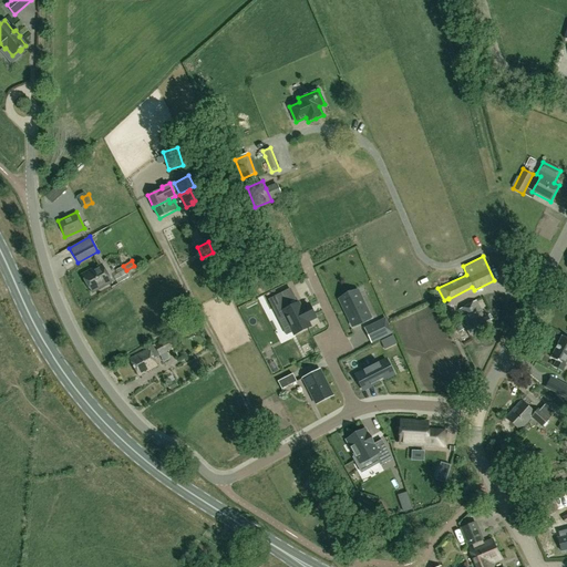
[(92,292),(110,282),(101,265),(83,275),(92,292)]
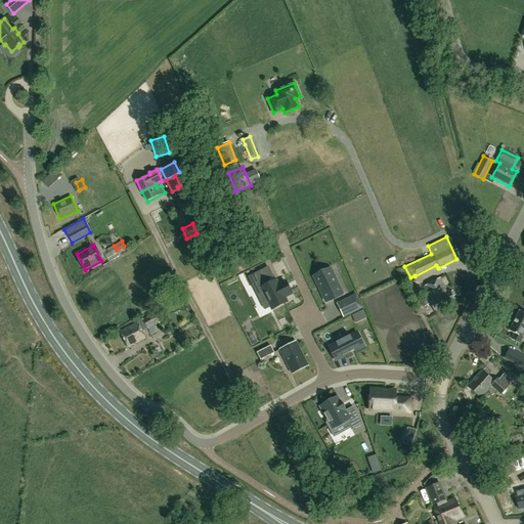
[(260,270),(248,276),(252,285),(258,281),(270,307),(272,309),(287,302),(285,297),(291,294),(290,291),(287,285),(285,281),(278,285),(275,280),(267,285),(260,270)]
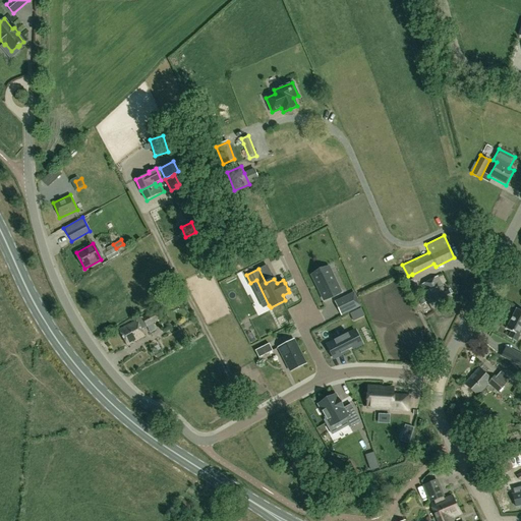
[(326,269),(311,275),(324,300),(340,292),(332,275),(329,276),(326,269)]
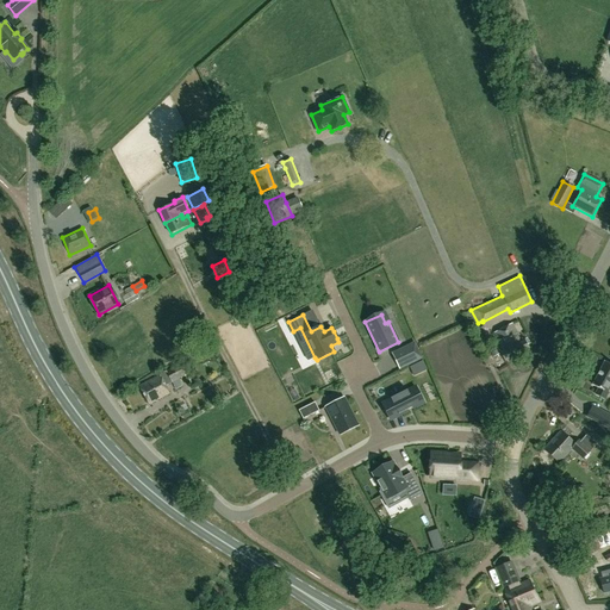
[(522,342),(512,323),(493,332),(504,352),(500,353),(505,361),(529,348),(524,340),(522,342)]
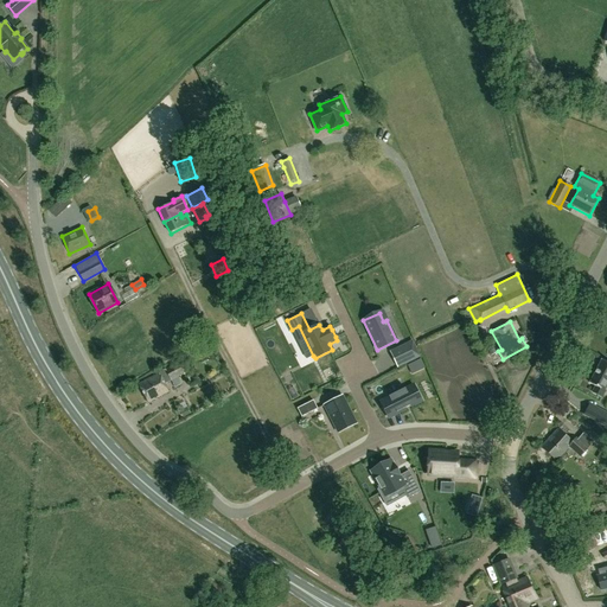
[(413,342),(391,352),(397,366),(419,356),(413,342)]
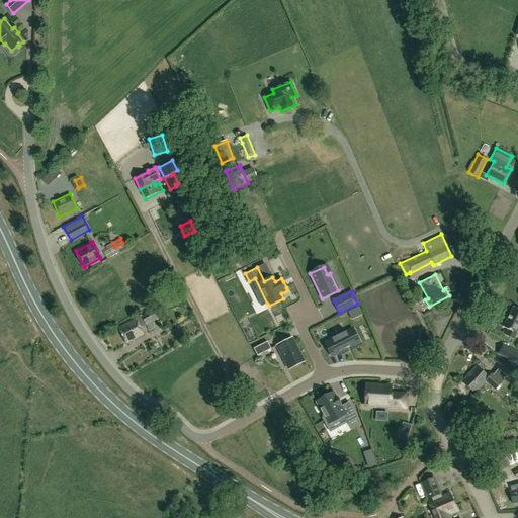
[(517,309),(513,307),(503,327),(508,330),(505,335),(514,339),(517,333),(516,333),(517,328),(517,309)]
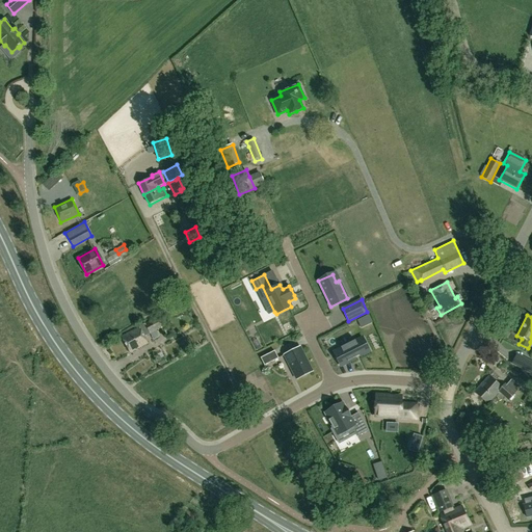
[(150,334),(162,327),(156,317),(143,323),(144,324),(139,327),(121,337),(129,353),(148,343),(141,330),(147,327),(150,334)]
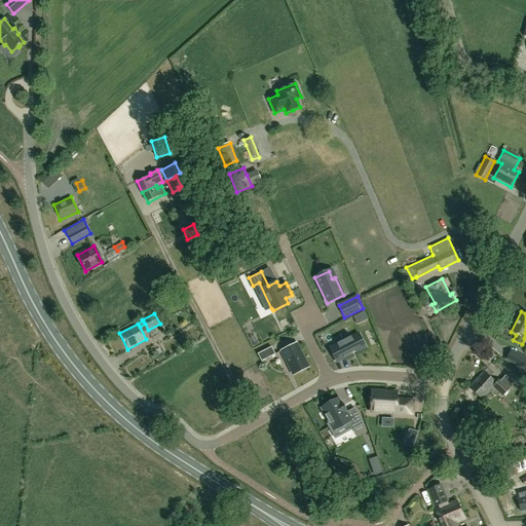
[(338,345),(330,349),(336,362),(351,353),(355,351),(365,346),(359,335),(351,338),(351,336),(337,343),(338,345)]
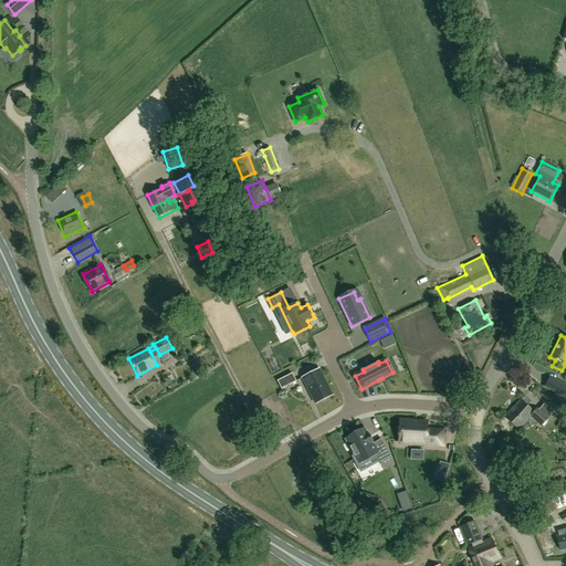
[(318,369),(302,378),(315,404),(332,395),(318,369)]
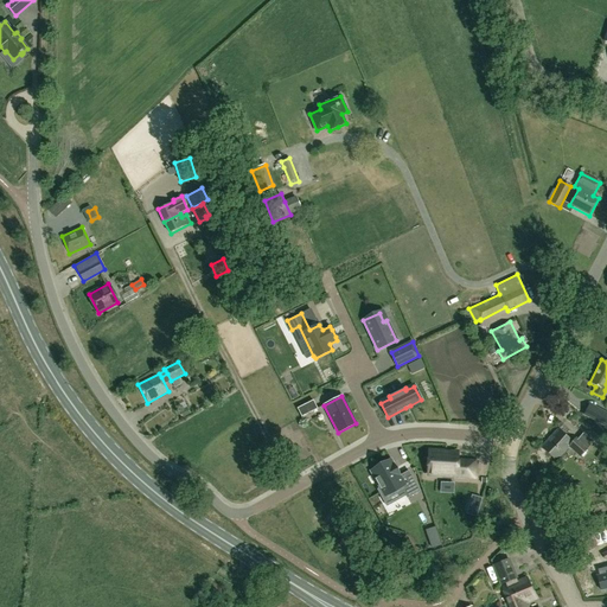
[(298,408),(302,416),(318,408),(313,400),(298,408)]
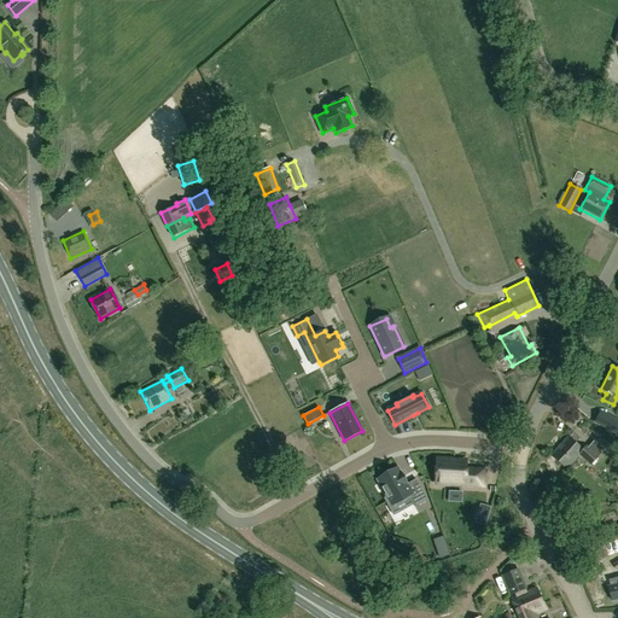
[(617,423),(610,419),(605,427),(617,435),(617,423)]
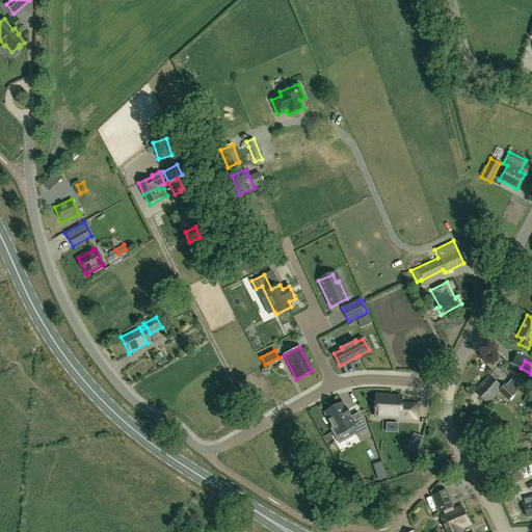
[(502,387),(489,375),(474,392),(487,403),(499,392),(508,400),(515,393),(505,383),(502,387)]
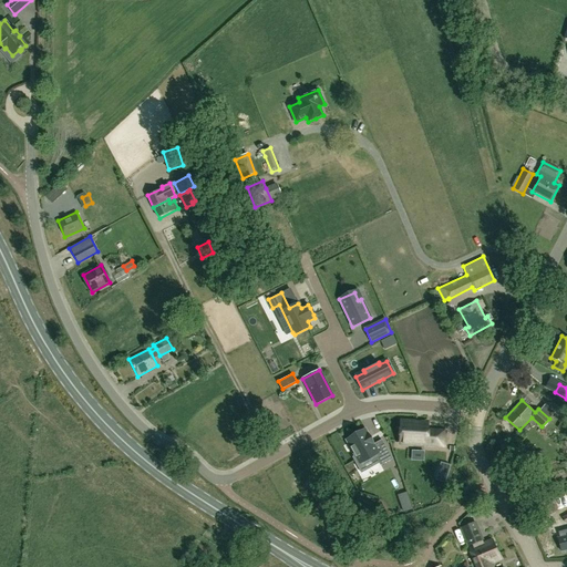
[(428,423),(401,421),(400,443),(444,446),(445,432),(428,431),(428,423)]
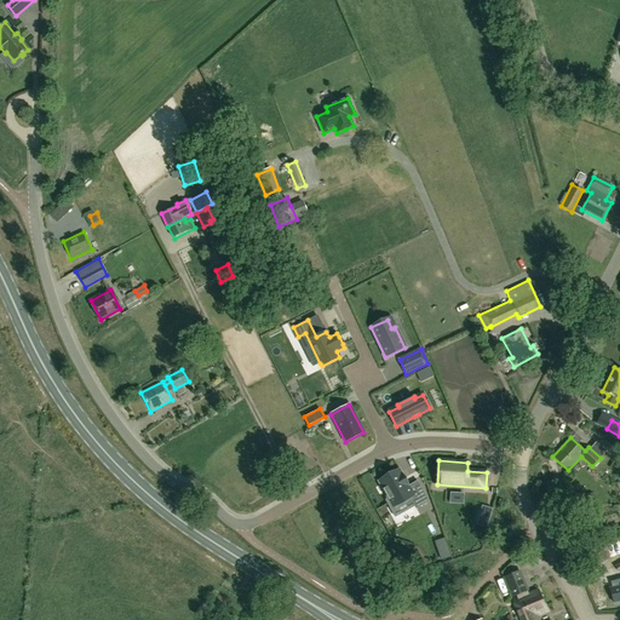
[(400,470),(379,481),(389,499),(385,500),(389,506),(392,505),(394,507),(409,498),(415,506),(415,509),(429,501),(418,482),(408,487),(400,470)]
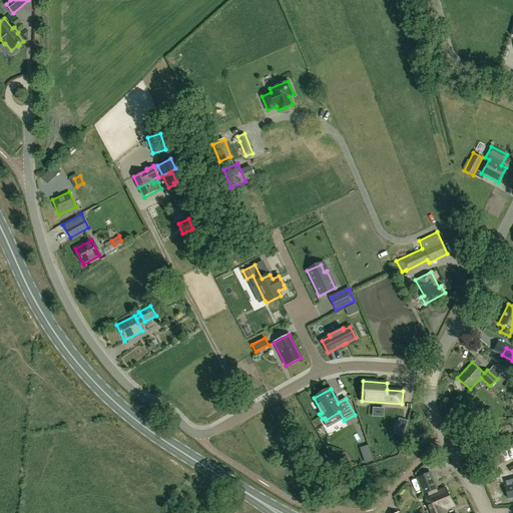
[(368,446),(360,448),(365,463),(373,461),(368,446)]
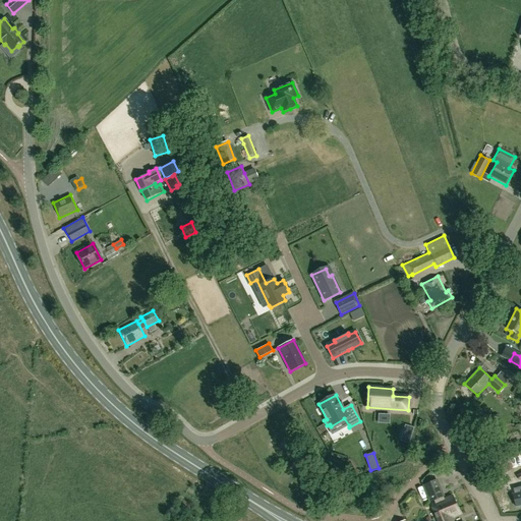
[(443,500),(442,497),(443,496),(436,479),(423,485),(429,502),(433,500),(435,503),(443,500)]
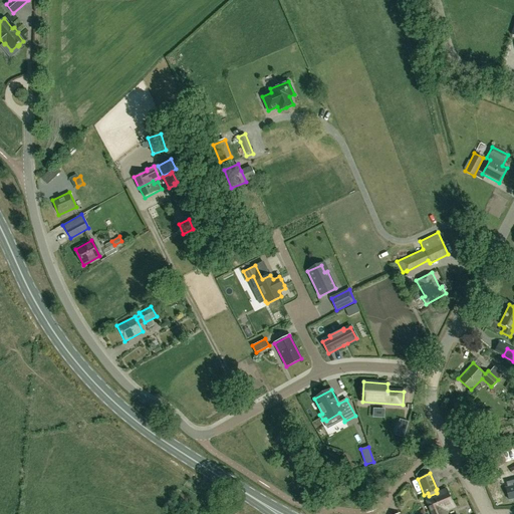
[(445,510),(453,506),(446,489),(437,493),(429,496),(431,500),(435,499),(439,507),(443,506),(445,510)]
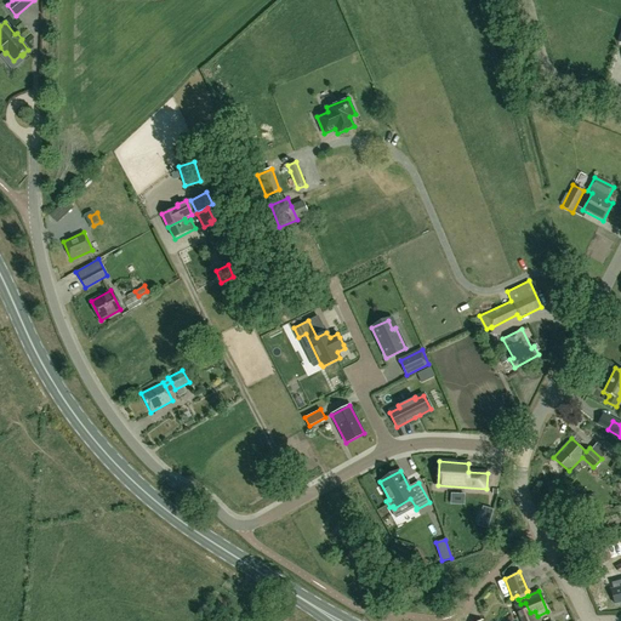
[(540,620),(537,616),(535,611),(530,613),(525,603),(520,604),(518,599),(513,602),(520,620),(540,620)]
